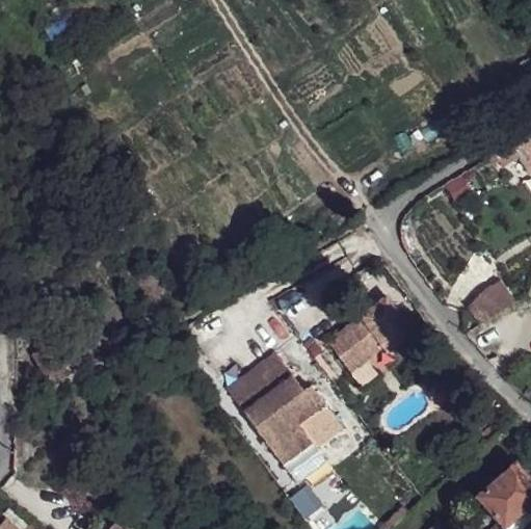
[(520,149),(514,139),(496,151),(502,160),(520,149)]
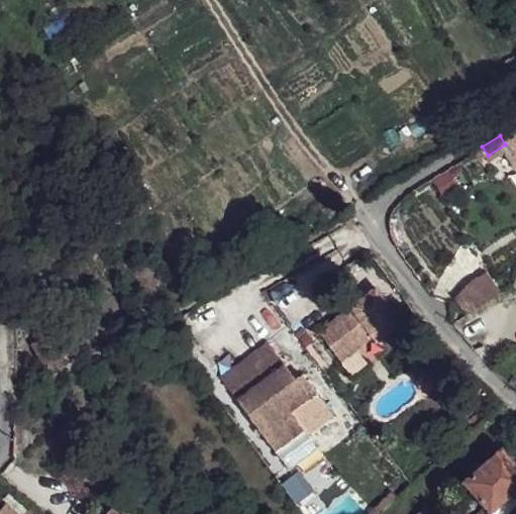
[(469,312),(502,291),(489,273),(472,284),(458,298),(469,312)]
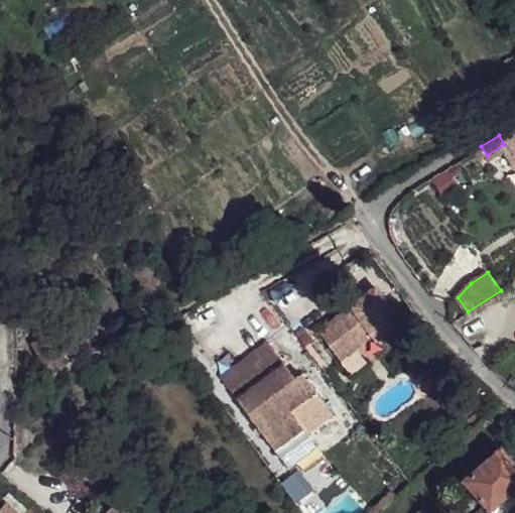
[(339,312),(317,330),(341,360),(372,335),(377,340),(402,321),(375,285),(349,305),(354,311),(344,318),(339,312)]
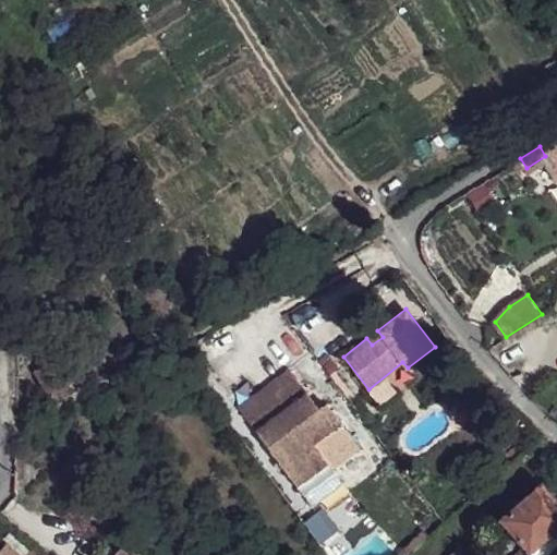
[(377,330),(366,338),(372,345),(383,337),(377,330)]
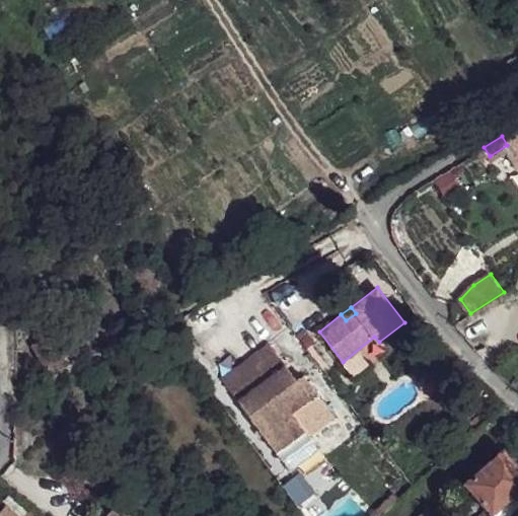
[(269,346),(222,382),(291,472),(319,451),(309,437),(335,418),(303,377),(297,382),(269,346)]
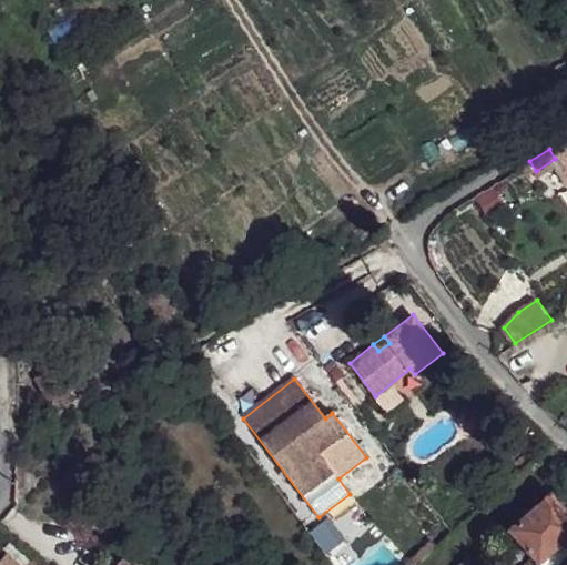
[(508,530),(538,563),(566,536),(566,511),(550,493),(508,530)]
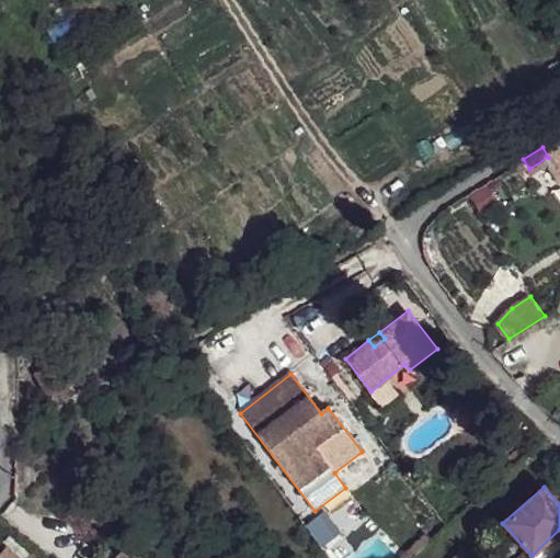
[(559,530),(532,556),(534,557),(547,557),(559,546),(559,530)]
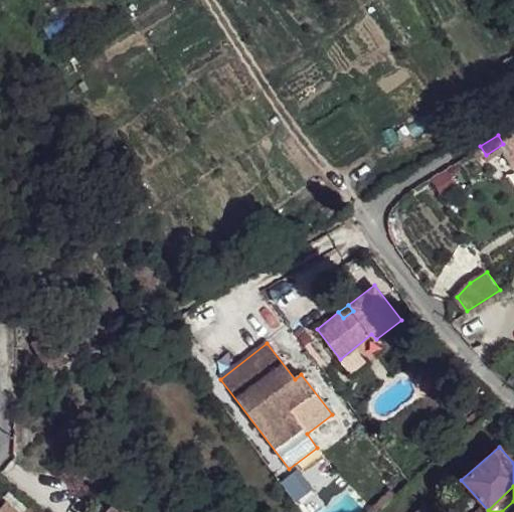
[(2,497),(5,500),(17,511),(32,511),(9,489),(2,497)]
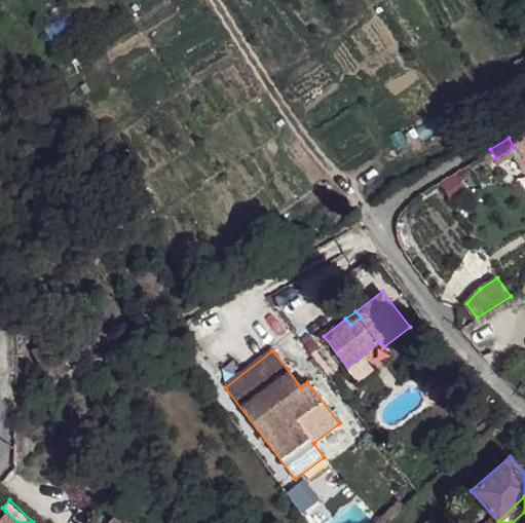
[(17,522),(5,511),(0,517),(0,522),(17,522)]
